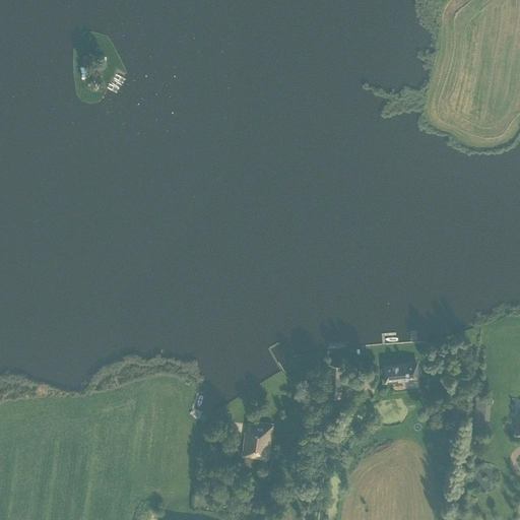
[(383,365),(385,383),(419,380),(418,362),(383,365)]
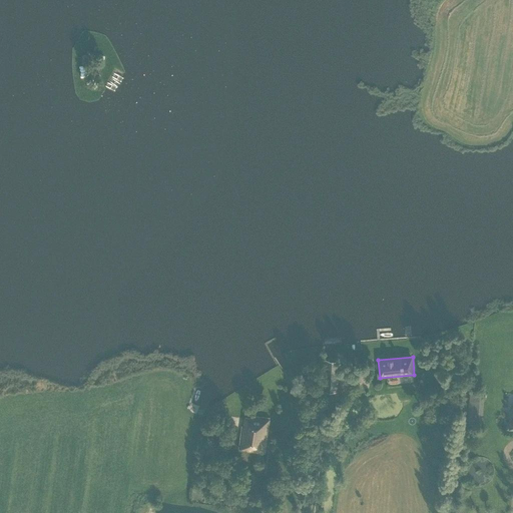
[(247,451),(265,453),(270,419),(251,416),(251,419),(245,418),(243,431),(241,431),(239,449),(247,450),(247,451)]
